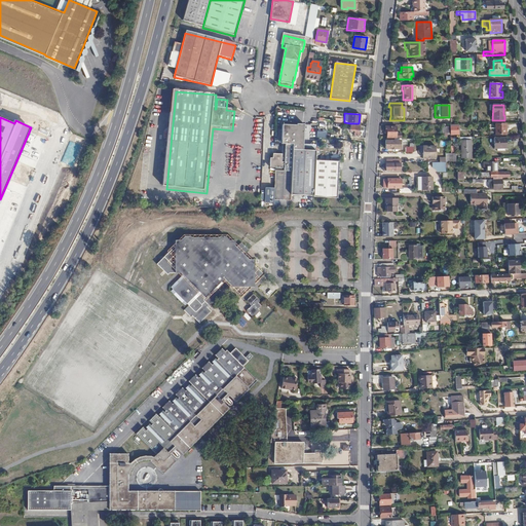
[(350,124),(350,123),(344,122),(343,122),(343,125),(350,125),(349,130),(353,130),(353,135),(359,136),(360,125),(350,124)]
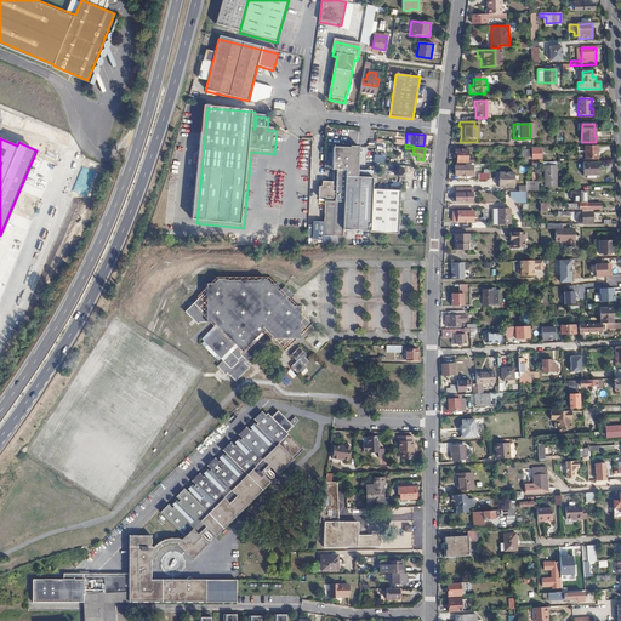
[(594,153),(597,153),(597,147),(585,147),(585,159),(596,159),(594,153)]
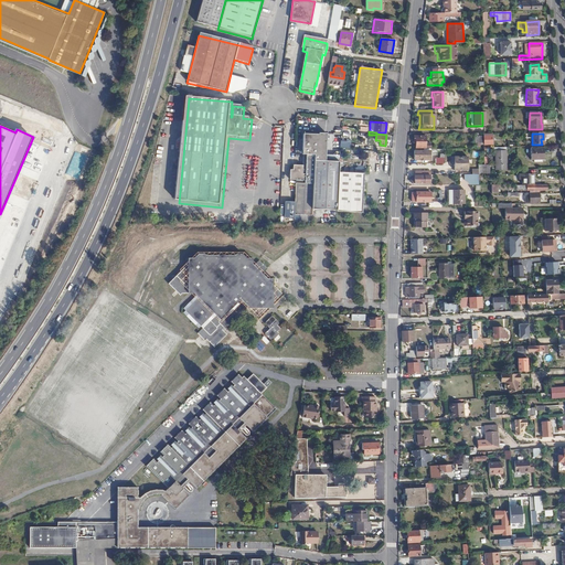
[(340,161),(326,161),(327,135),(318,135),(318,136),(304,136),(301,157),(315,157),(313,182),(312,212),(338,213),(340,176),(340,161)]
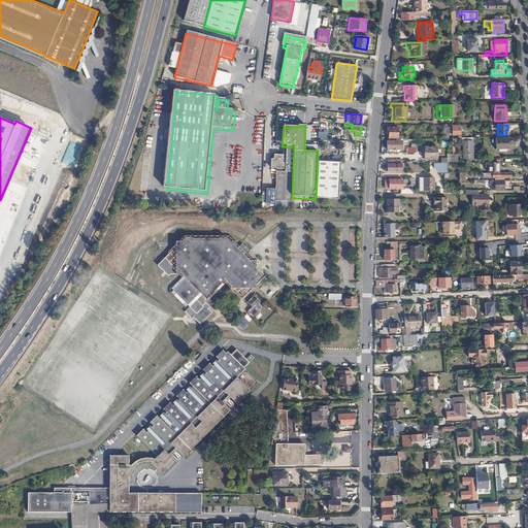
[(388,138),(391,138),(396,138),(397,138),(397,127),(387,127),(387,132),(388,132),(388,138)]
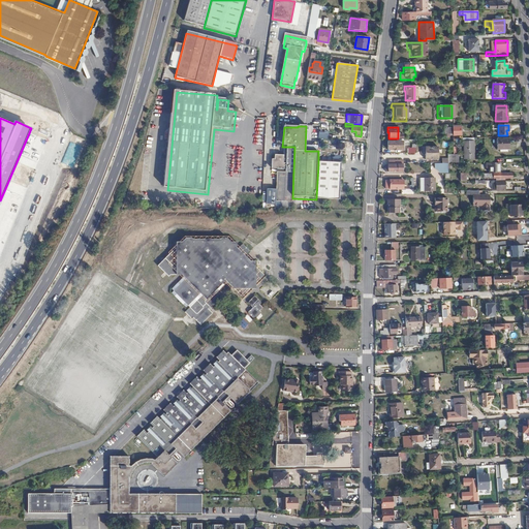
[(244,151),(265,153),(266,135),(244,135),(244,151)]
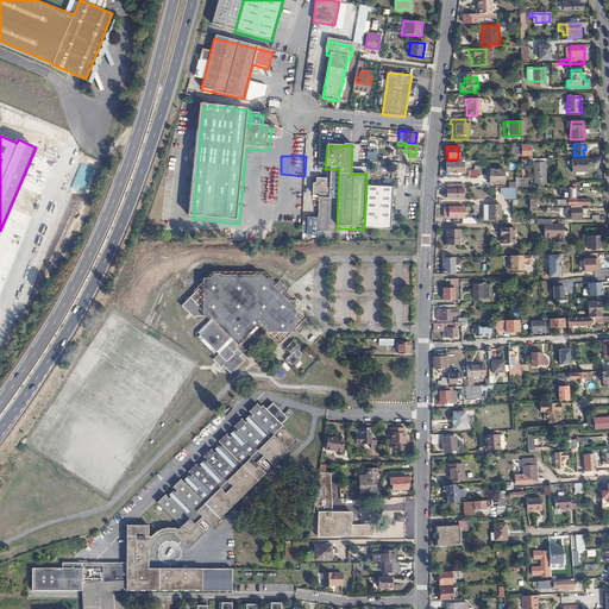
[(585,173),(585,159),(572,161),(572,173),(585,173)]
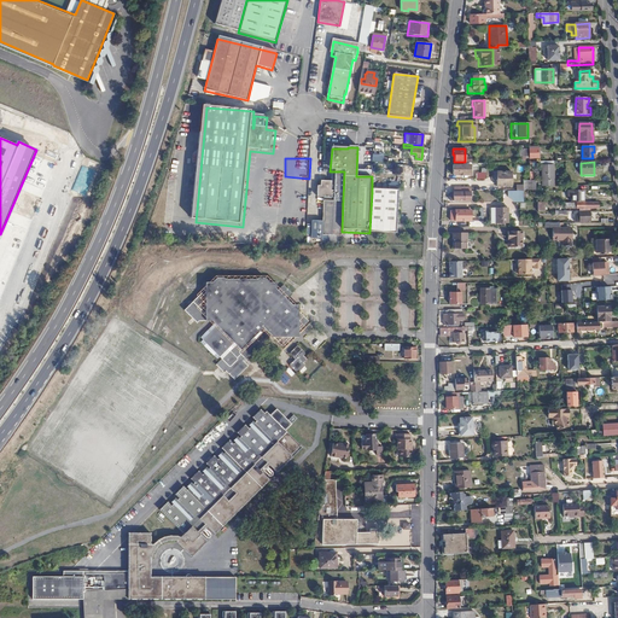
[(470,174),(471,163),(464,163),(464,165),(458,165),(453,165),(453,175),(470,174)]
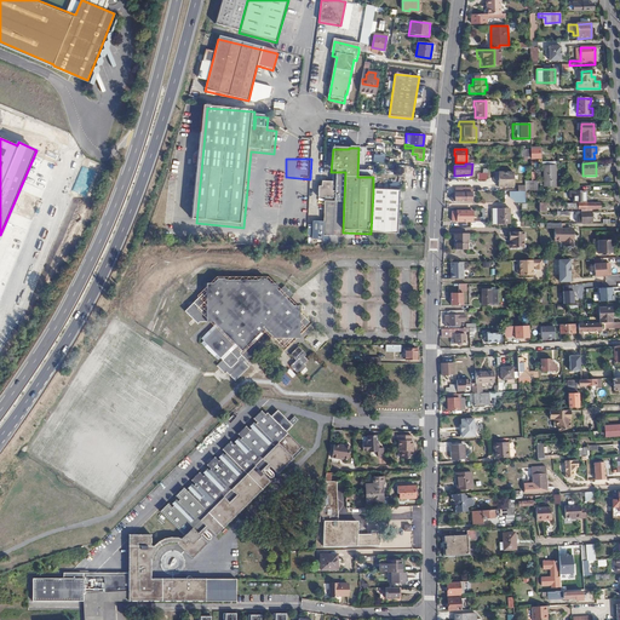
[(546,181),(556,181),(556,165),(546,165),(546,181)]
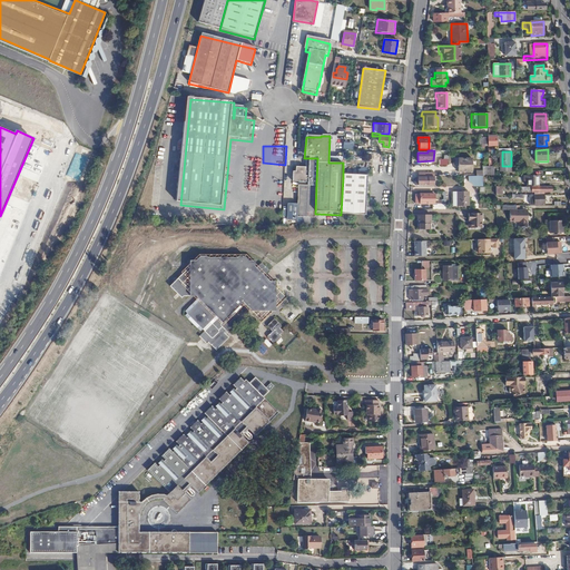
[(448,165),(449,156),(443,156),(443,160),(439,160),(439,165),(448,165)]
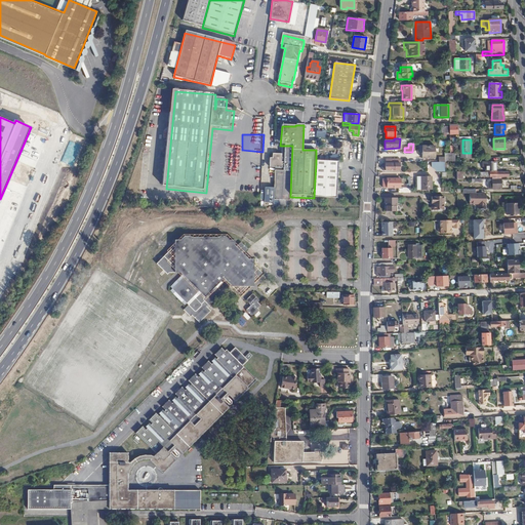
[(434,158),(434,146),(421,146),(421,158),(434,158)]
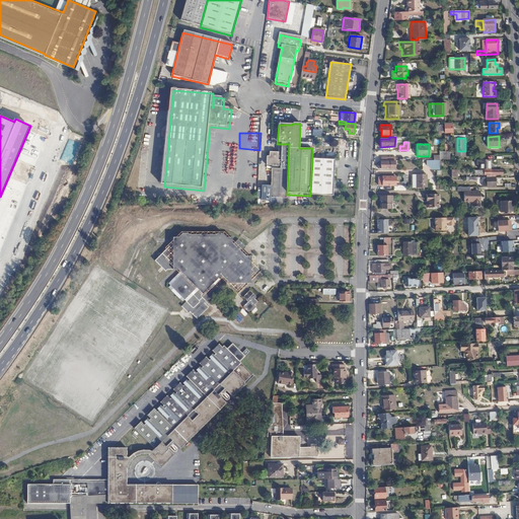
[(271,203),(287,203),(287,195),(288,167),(281,167),(281,162),(278,162),(278,158),(269,157),(269,162),(267,162),(266,171),(272,171),(271,203)]
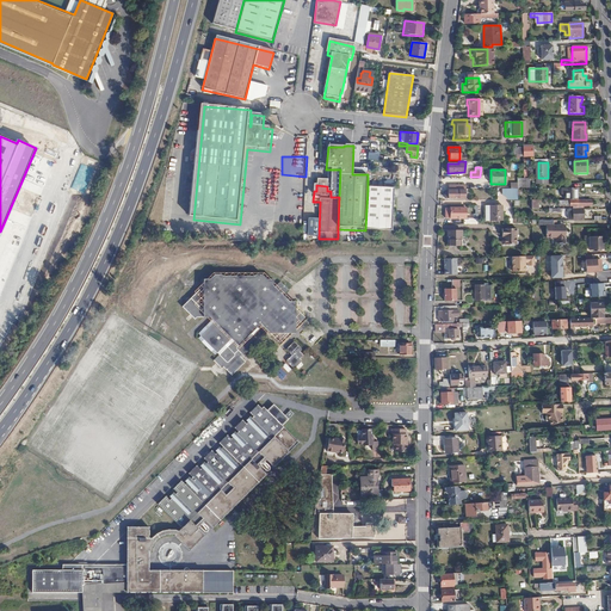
[(444,190),(444,198),(464,198),(464,189),(464,185),(448,185),(448,190),(444,190)]
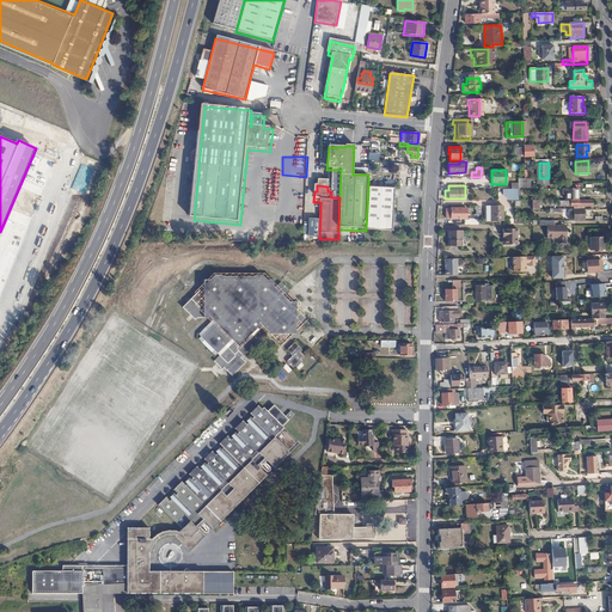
[(577,201),(577,188),(567,188),(565,201),(577,201)]
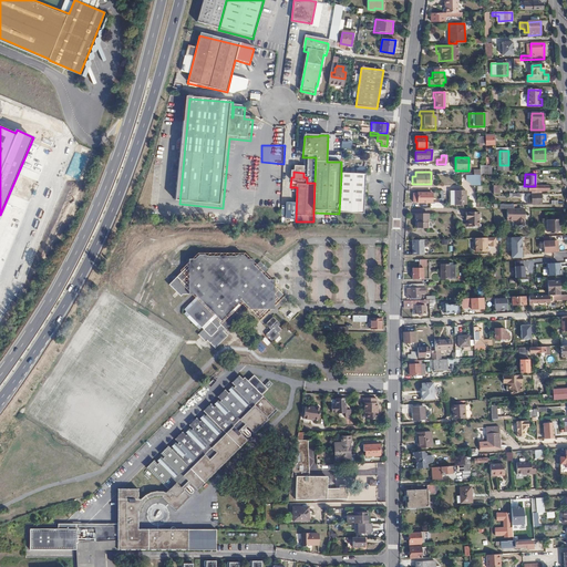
[(339,214),(339,215),(364,216),(367,177),(341,176),(339,214)]
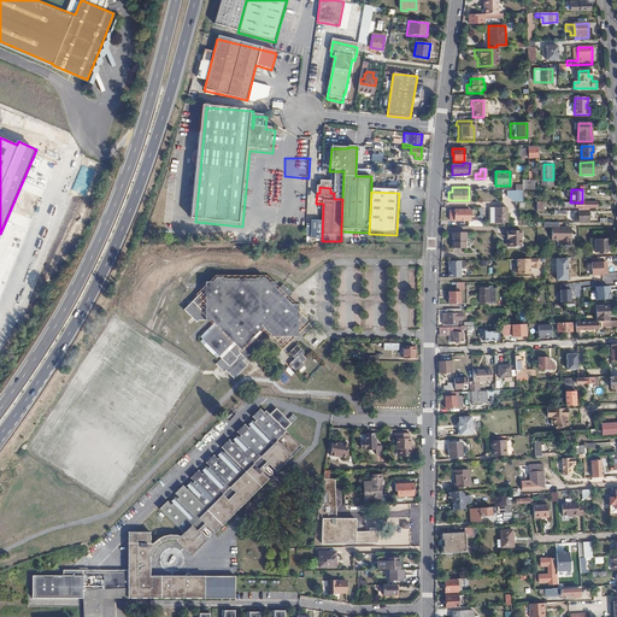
[(505,223),(505,207),(488,207),(488,223),(505,223)]
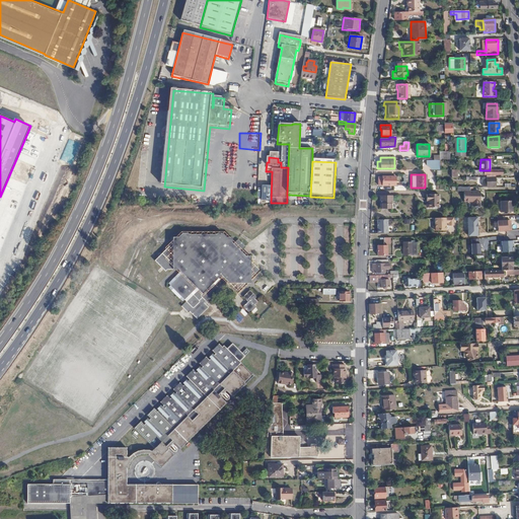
[(395,177),(378,176),(378,186),(392,186),(392,182),(395,182),(395,177)]
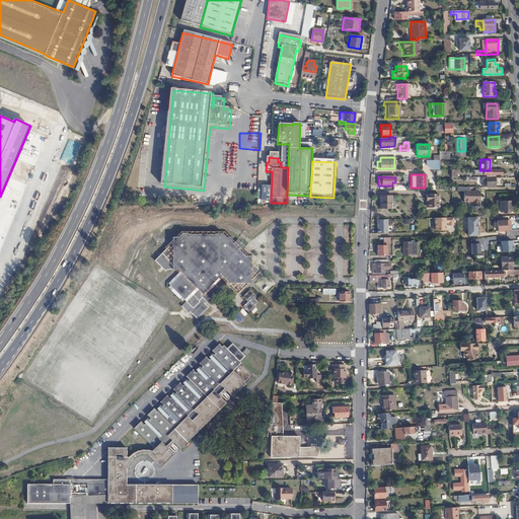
[(497,186),(496,177),(488,177),(488,186),(497,186)]
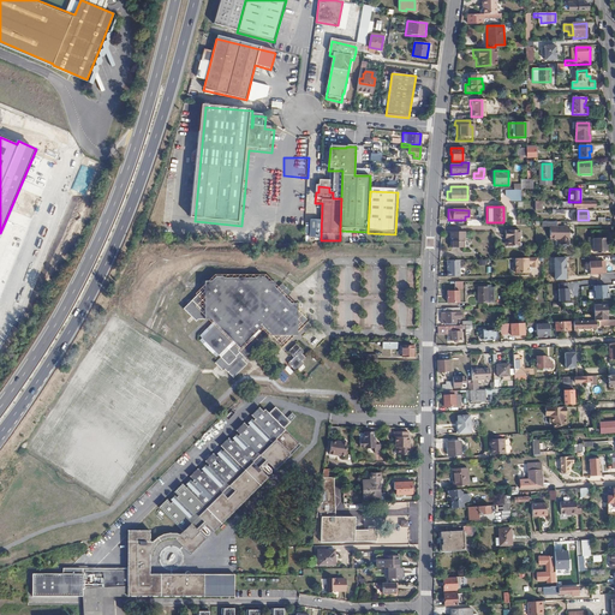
[(559,227),(559,221),(550,221),(550,239),(561,239),(561,245),(568,245),(568,239),(569,239),(569,230),(566,230),(566,227),(559,227)]
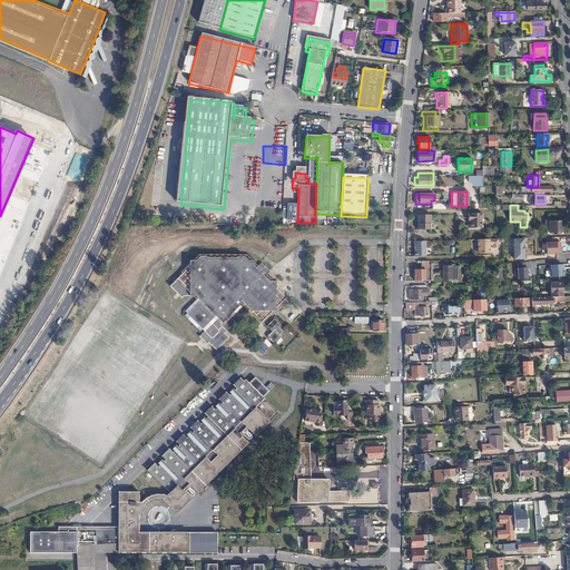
[(482,228),(482,214),(469,213),(468,222),(470,222),(470,228),(482,228)]
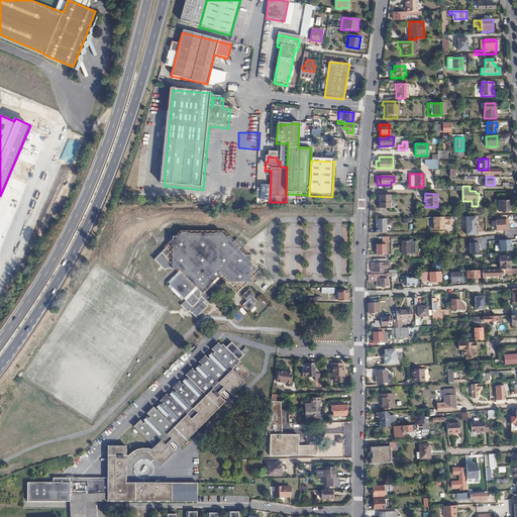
[(390,209),(390,195),(378,195),(378,200),(379,200),(379,209),(390,209)]
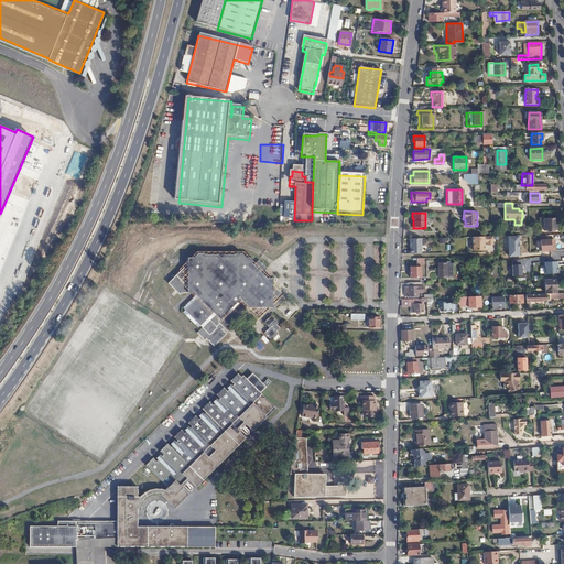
[(557,229),(557,218),(543,218),(543,230),(557,229)]
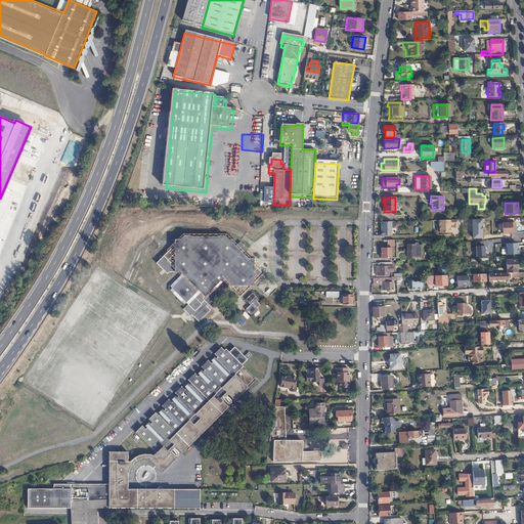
[(459,227),(459,219),(457,219),(439,220),(439,227),(438,227),(437,228),(437,231),(438,232),(439,232),(450,232),(450,225),(452,225),(452,227),(459,227)]
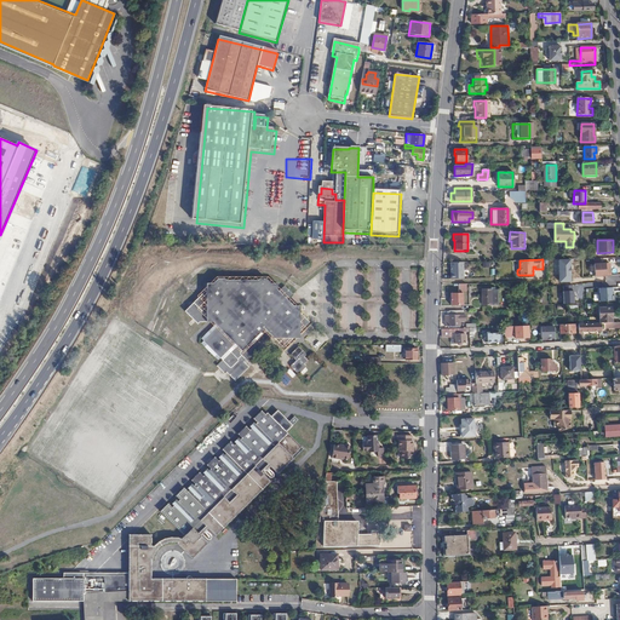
[(464,262),(451,263),(452,279),(465,279),(464,262)]
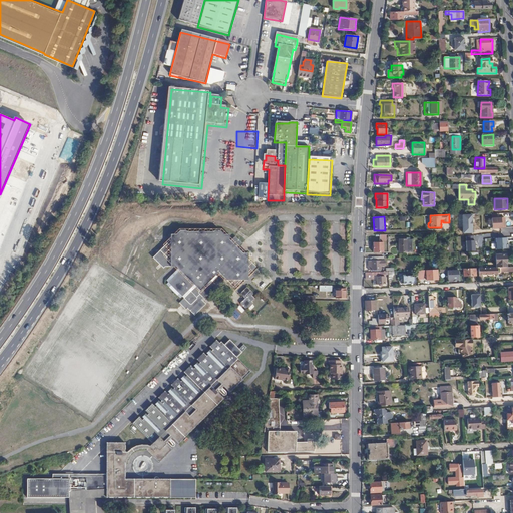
[(491,231),(500,231),(500,218),(491,218),(491,231)]
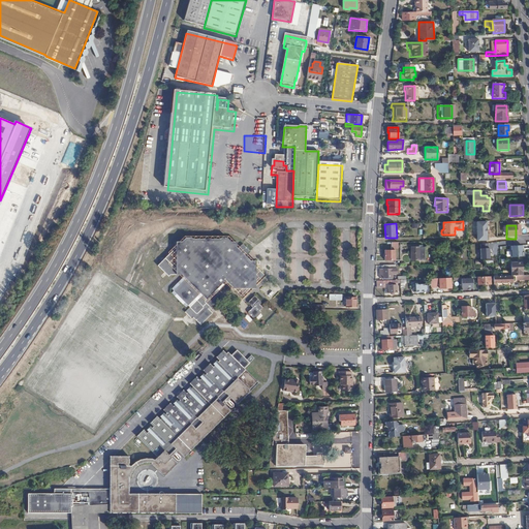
[(470,240),(479,240),(479,230),(470,231),(470,240)]
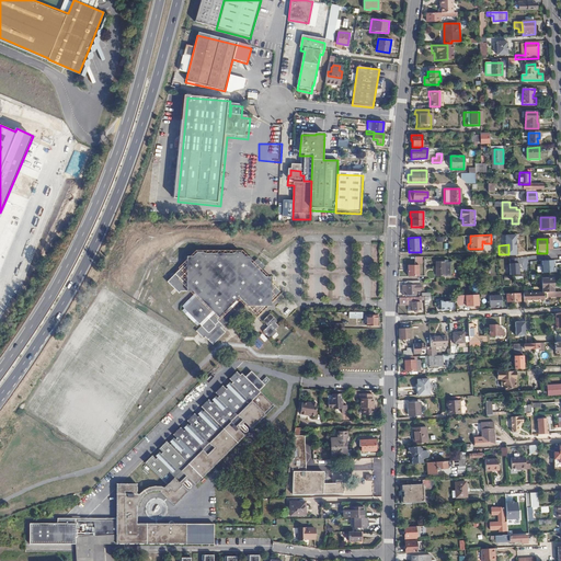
[(272,299),(279,290),(271,282),(271,275),(264,275),(259,271),(262,266),(262,263),(258,259),(255,259),(253,261),(250,261),(250,256),(243,256),(239,250),(233,251),(231,253),(204,253),(202,251),(195,252),(191,255),(184,256),(185,264),(165,284),(178,295),(180,293),(193,292),(195,294),(183,307),(185,309),(183,311),(198,327),(201,324),(203,327),(197,331),(205,339),(206,336),(215,344),(226,332),(221,327),(224,324),(225,325),(228,324),(236,316),(237,312),(232,309),(237,305),(241,308),(243,308),(247,305),(256,313),(265,305),(271,305),(272,299)]
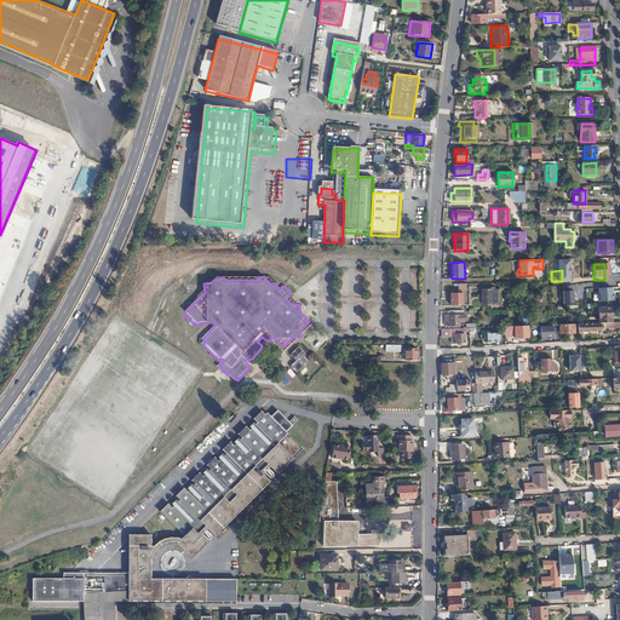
[(600,302),(609,300),(609,293),(610,293),(609,286),(606,286),(606,290),(600,291),(600,302)]
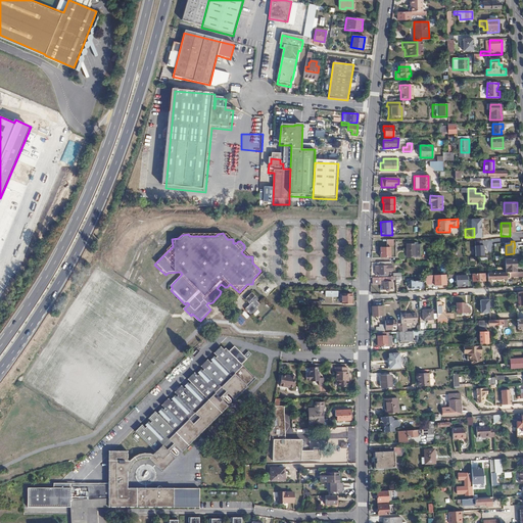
[(420,256),(419,244),(407,245),(407,256),(420,256)]
